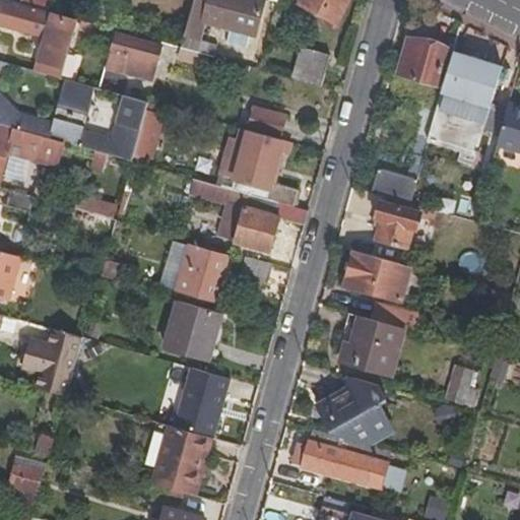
[(74,27),(76,17),(52,11),(51,14),(2,0),(0,7),(0,21),(46,35),(37,70),(60,77),(74,27)]
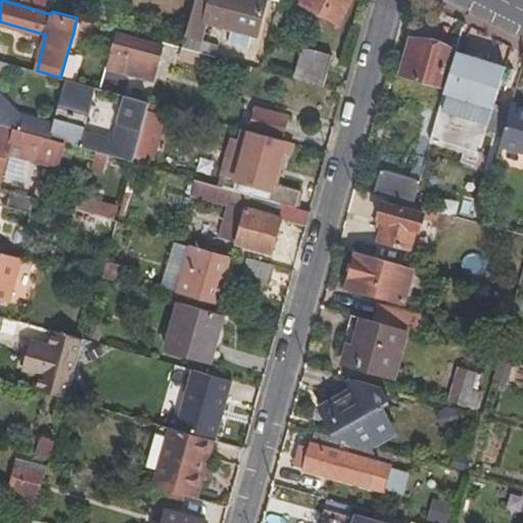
[(49,9),(51,0),(24,0),(24,3),(49,9)]
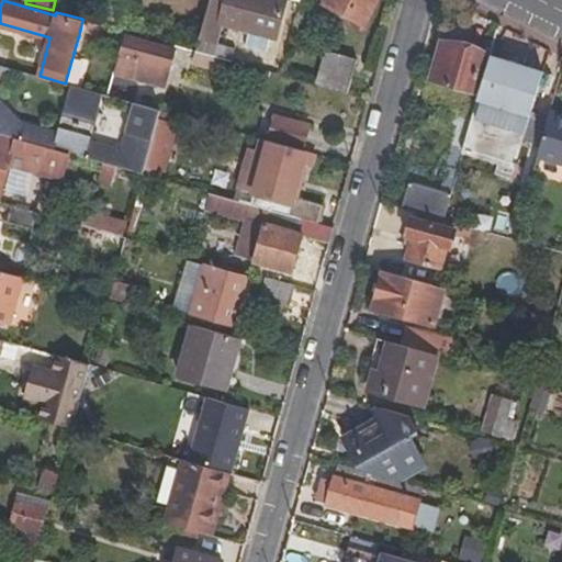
[(279,37),(289,1),(283,0),(206,0),(198,34),(220,41),(224,21),(243,26),(238,44),(260,51),(265,33),(279,37)]
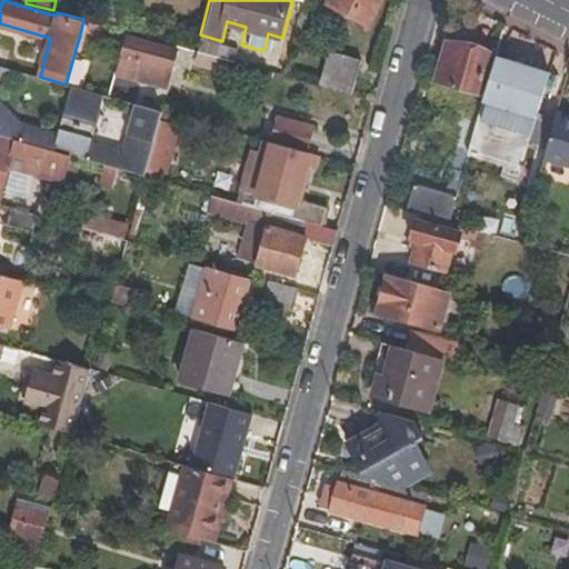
[(331,0),(367,19),(377,0),(331,0)]
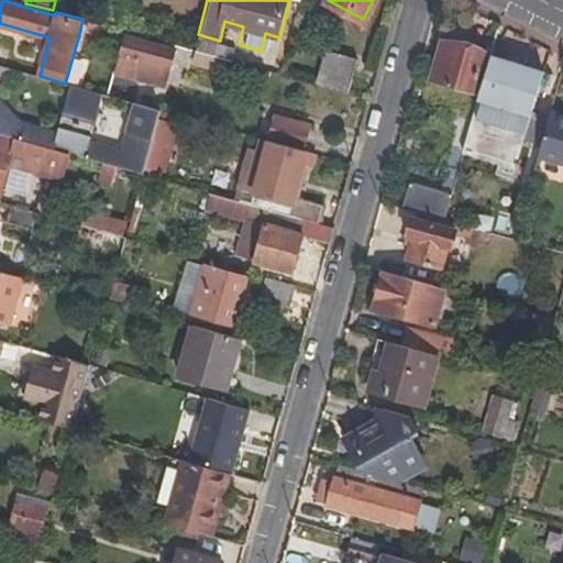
[(100,24),(83,19),(80,30),(97,35),(98,31),(106,33),(107,25),(100,24)]
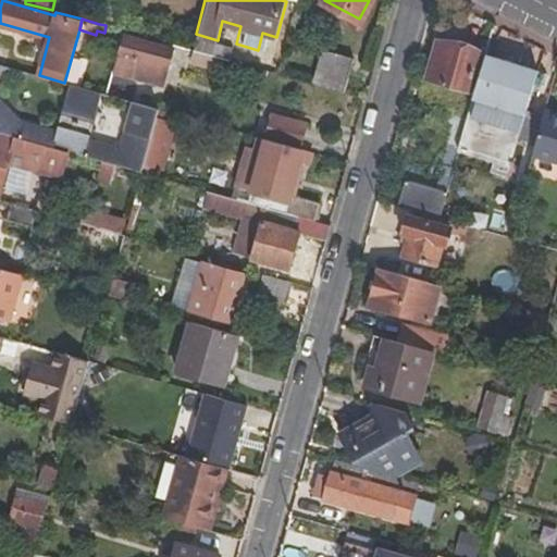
[(115,28),(111,27),(108,41),(116,44),(121,29),(119,29),(115,28)]
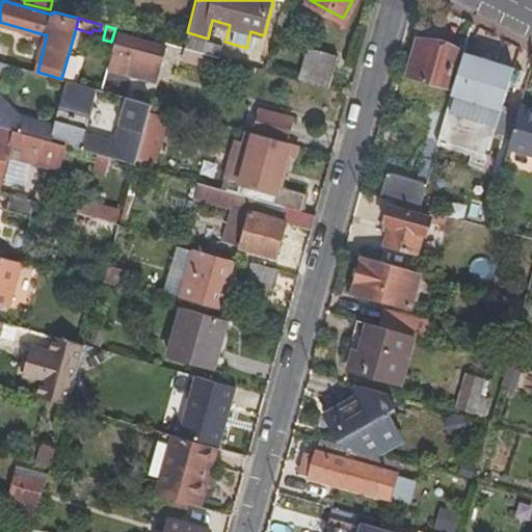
[(156,81),(166,45),(118,32),(112,54),(129,57),(125,73),(156,81)]
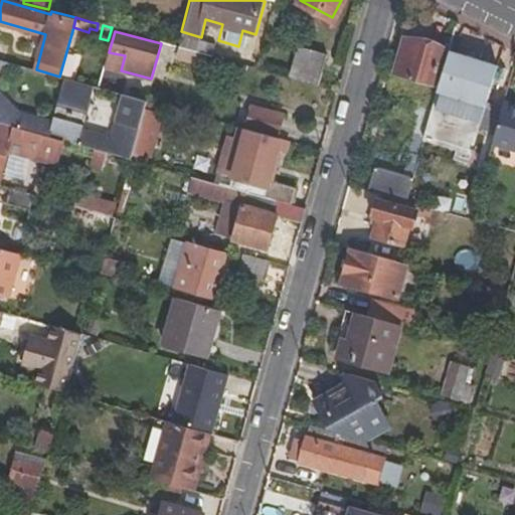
[(432,91),(443,47),(405,36),(393,80),(432,91)]
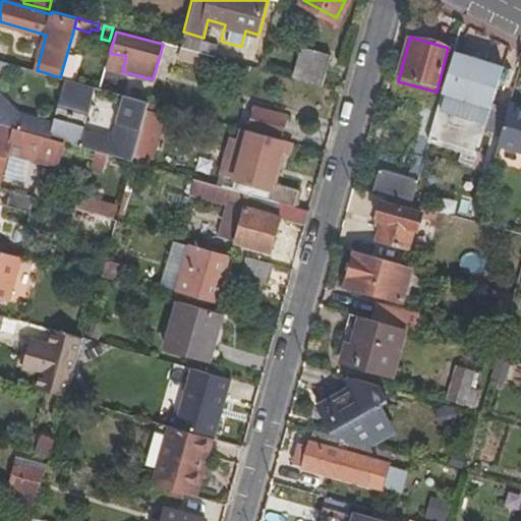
[(216,56),(219,44),(199,39),(197,45),(180,41),(179,46),(181,47),(201,53),(216,56)]
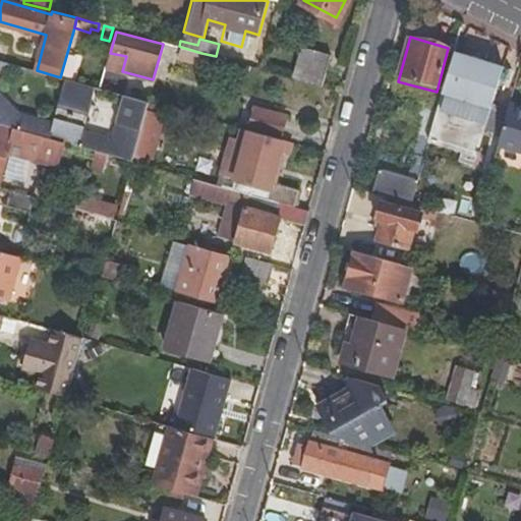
[(321,87),(329,54),(302,46),(293,78),(321,87)]
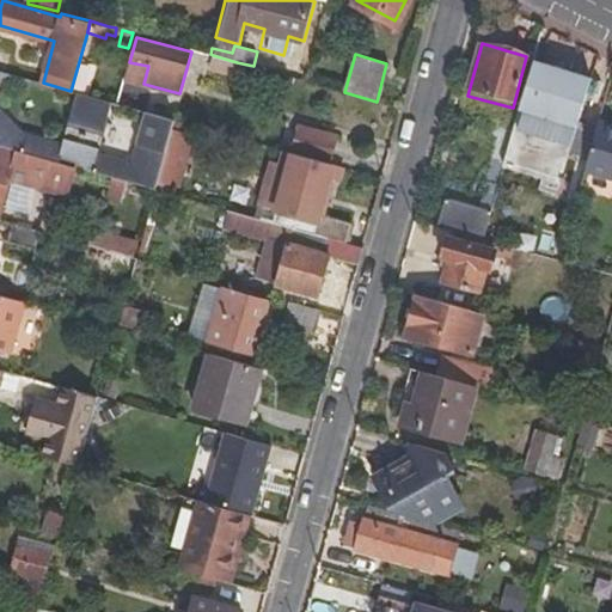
[(233,72),(237,62),(213,55),(210,66),(233,72)]
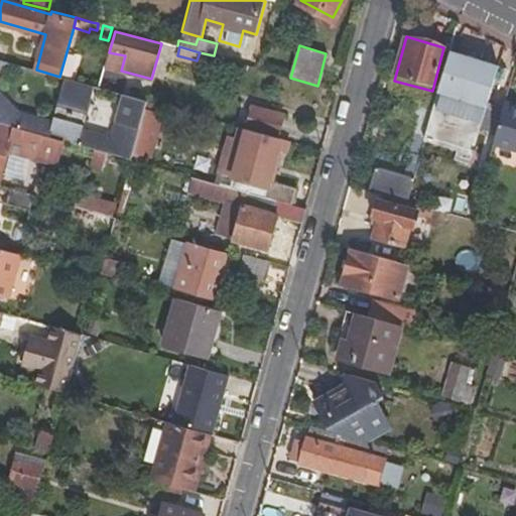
[(471,156),(496,66),(447,51),(422,144),(471,156)]
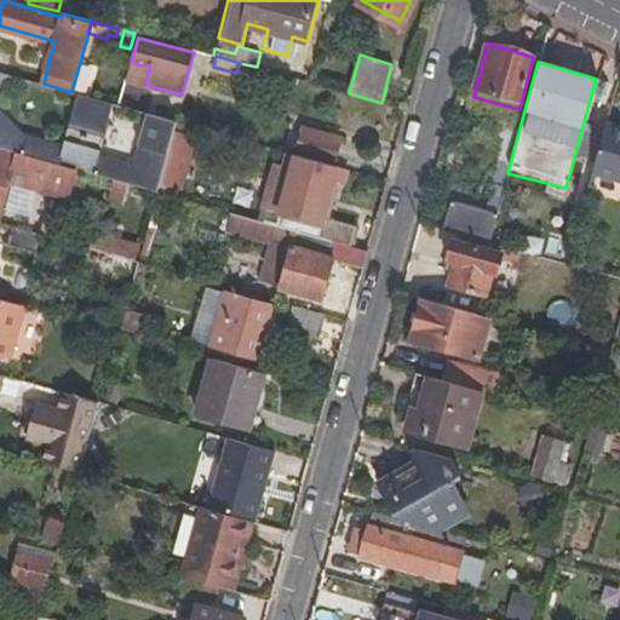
[(98,158),(113,103),(78,93),(61,151),(18,139),(0,115),(0,148),(52,164),(74,170),(110,179),(125,183),(156,193),(174,130),(177,121),(164,118),(147,113),(132,167),(98,158)]
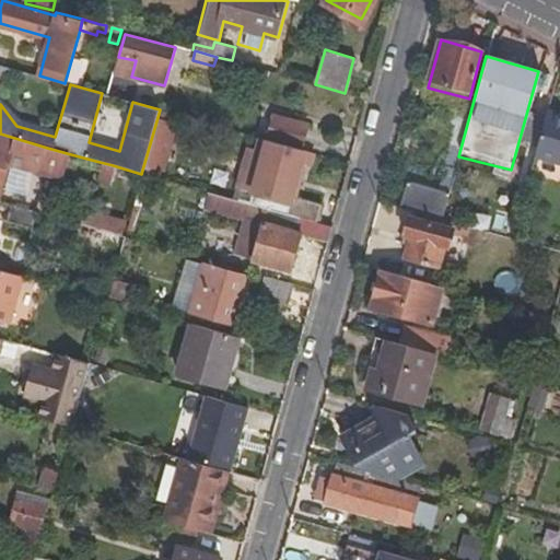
[(160,109),(163,98),(151,95),(148,106),(160,109)]
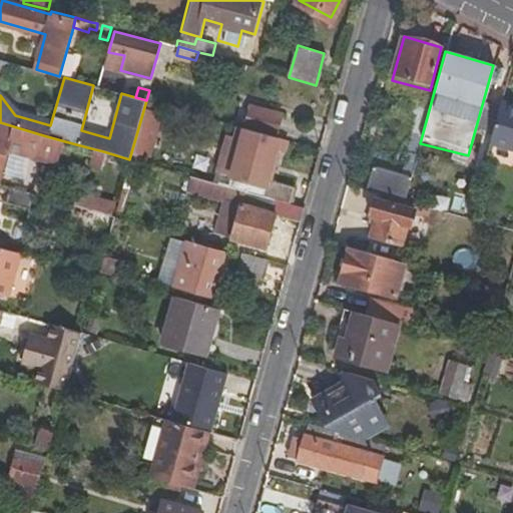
[(512,105),(501,102),(489,143),(512,149),(512,105)]
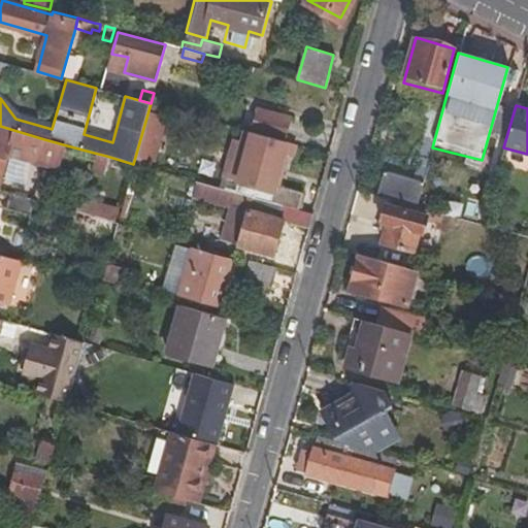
[(284,137),(290,114),(259,106),(253,129),(284,137)]
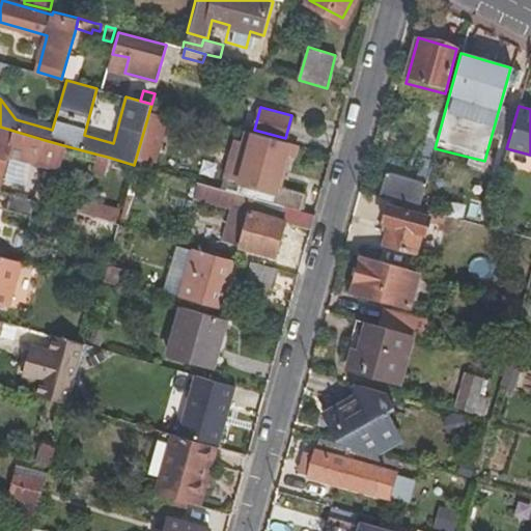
[(149,111),(134,165),(137,165),(148,168),(150,161),(154,162),(166,116),(149,111)]
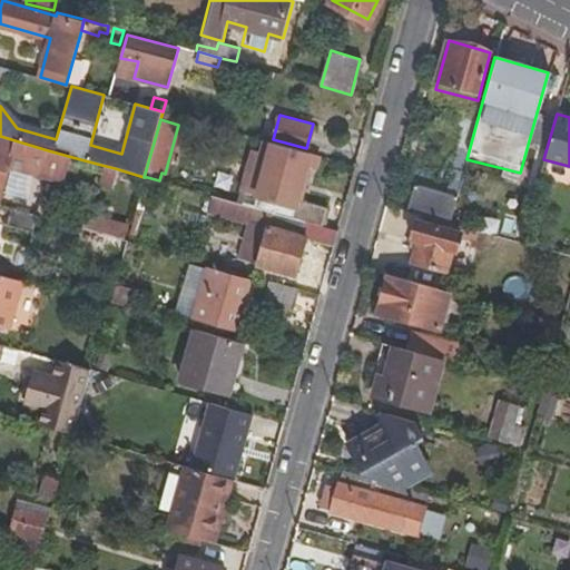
[(0,136),(0,193),(1,189),(7,166),(31,173),(61,182),(68,156),(48,150),(0,136)]
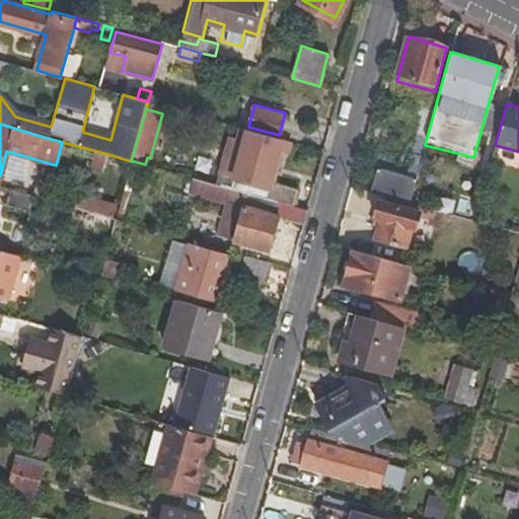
[(225,187),(273,200),(293,206),(298,189),(269,180),(281,138),(242,128),(237,126),(234,137),(227,135),(214,183),(225,187)]
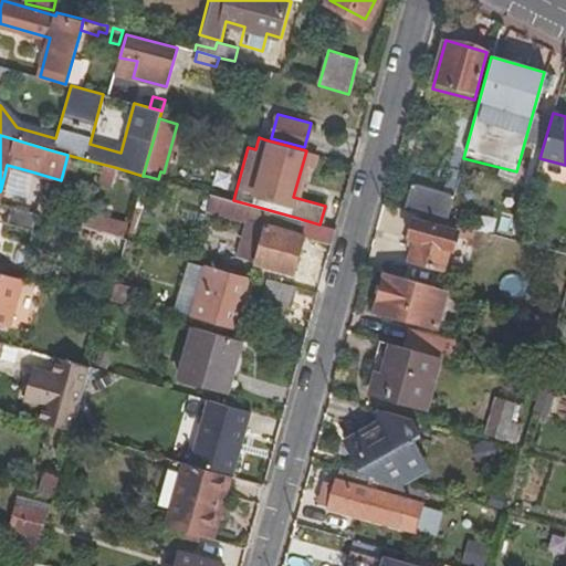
[(114,167),(101,164),(96,181),(109,185),(114,167)]
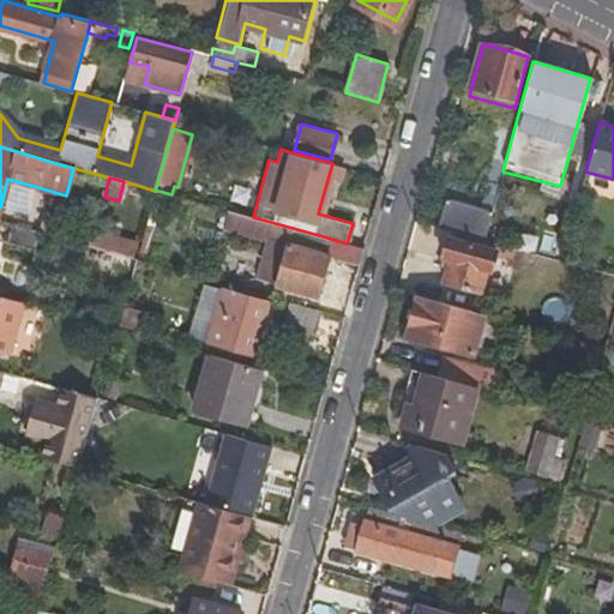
[(34,186),(7,179),(1,204),(26,211),(34,186)]
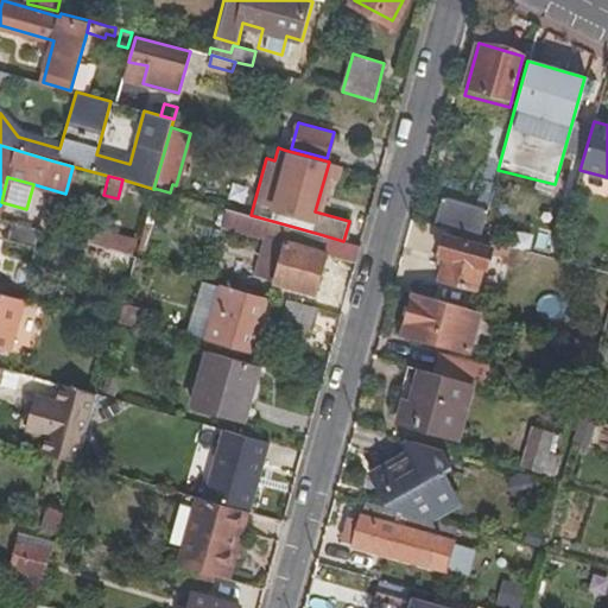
[(482,226),(491,197),(445,184),(437,213),(482,226)]
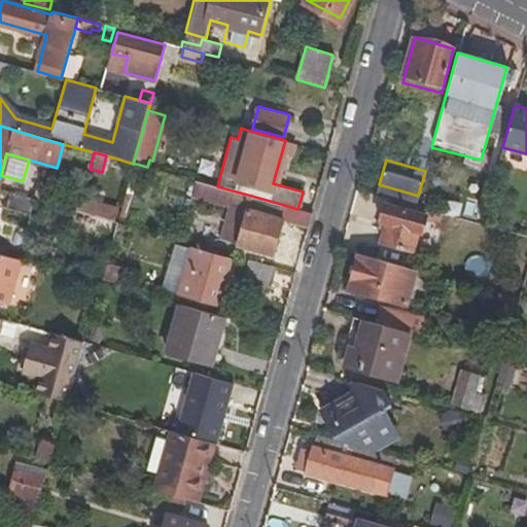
[(136,164),(133,164),(119,213),(124,214),(136,164)]
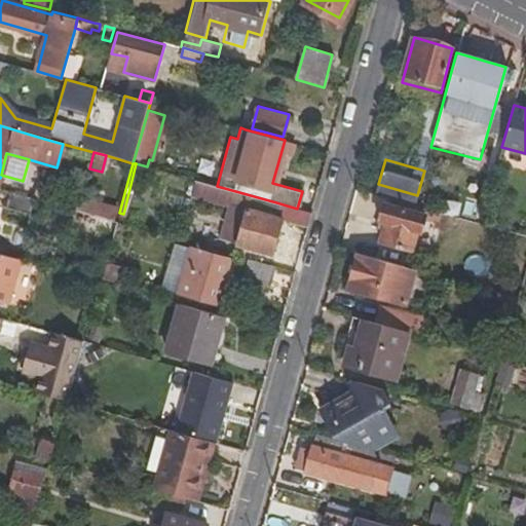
[(306,227),(311,212),(297,209),(276,202),(228,189),(217,186),(193,180),(189,194),(226,204),(218,237),(234,242),(234,243),(270,254),(279,220),(306,227)]
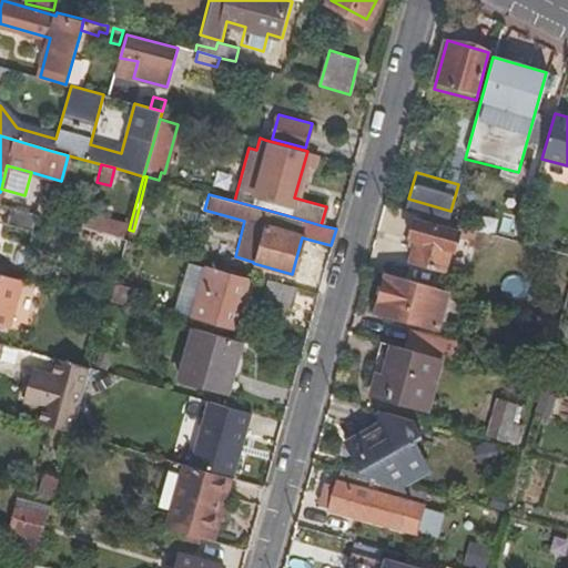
[(32,213),(10,206),(6,222),(28,229),(32,213)]
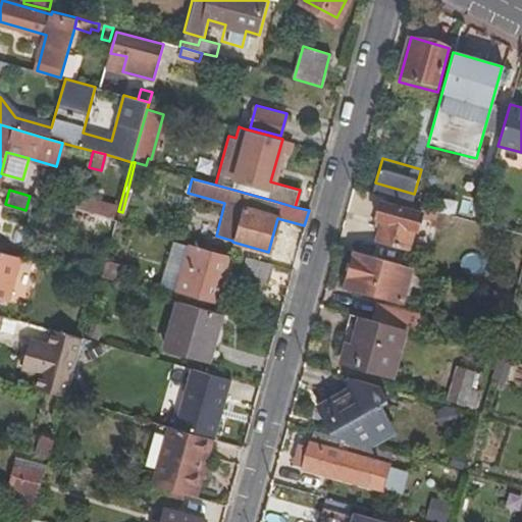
[(73,208),(111,218),(115,204),(75,194),(72,207),(73,208)]
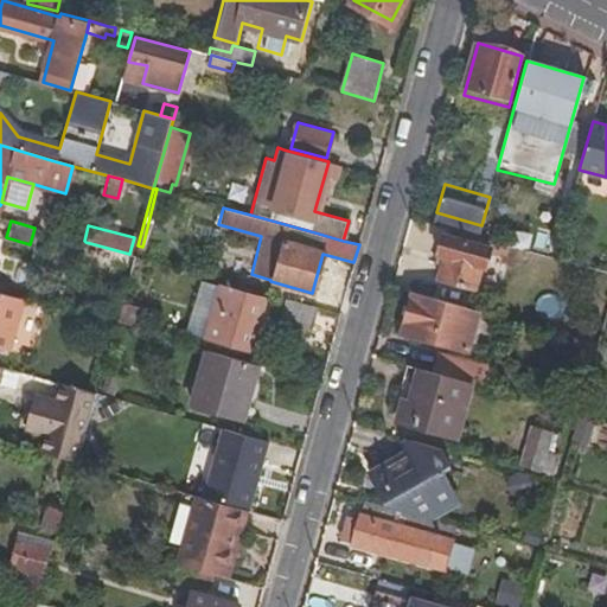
[(466,285),(472,263),(477,264),(483,244),(433,229),(427,250),(433,251),(427,273),(466,285)]
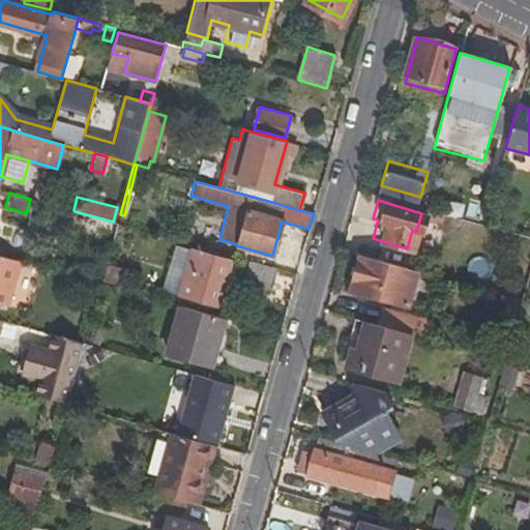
[(457,217),(487,223),(490,206),(459,201),(457,217)]
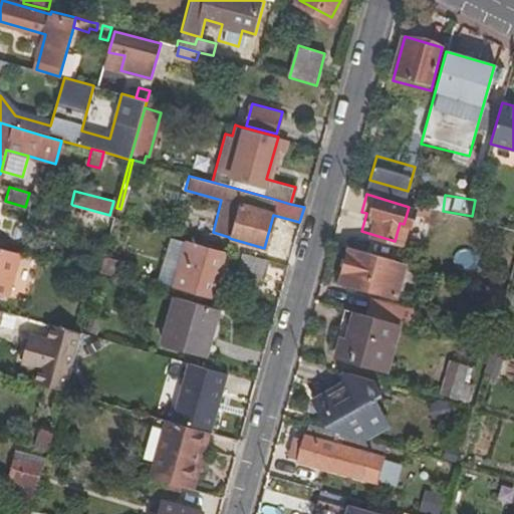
[(59,212),(61,202),(42,196),(37,215),(57,220),(59,212)]
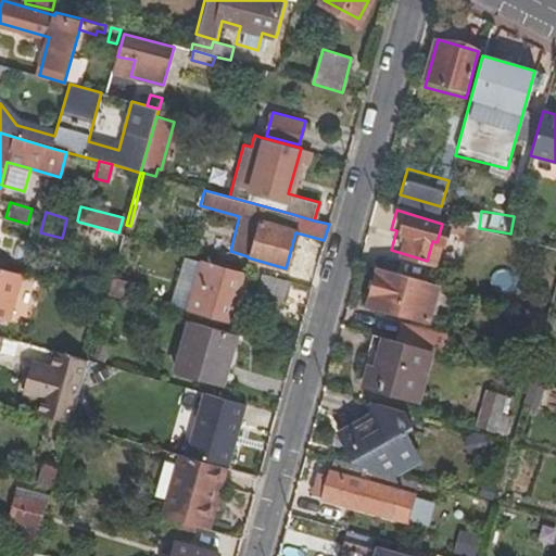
[(77,220),(66,218),(64,229),(76,232),(78,222),(77,220)]
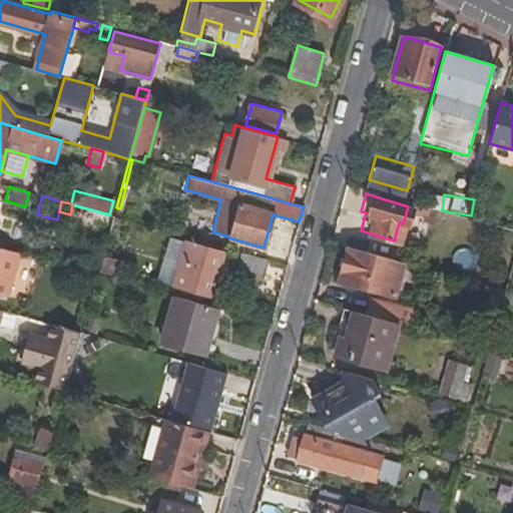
[(109,231),(114,215),(109,214),(72,204),(70,214),(68,220),(101,228),(109,231)]
